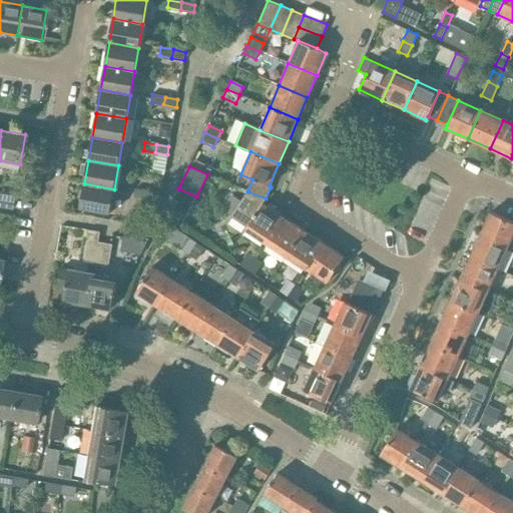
[(114,189),(84,183),(80,207),(110,212),(114,189)]
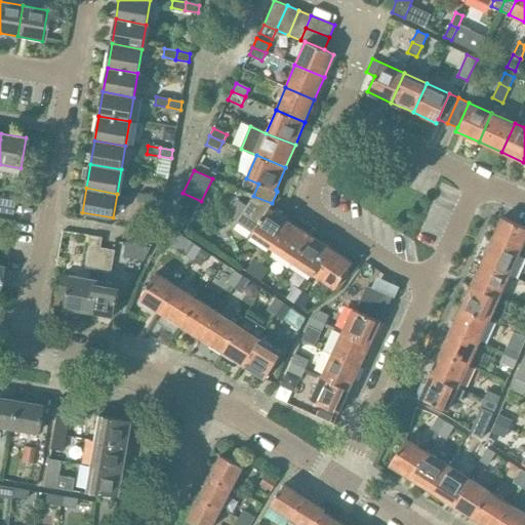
[(169,220),(186,231),(200,202),(183,193),(169,220)]
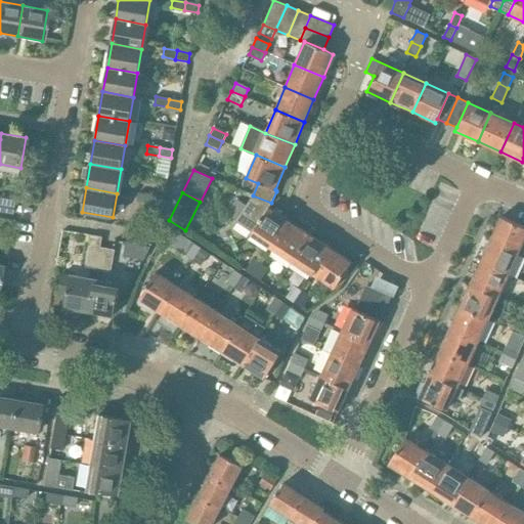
[(150,204),(151,195),(139,193),(137,201),(150,204)]
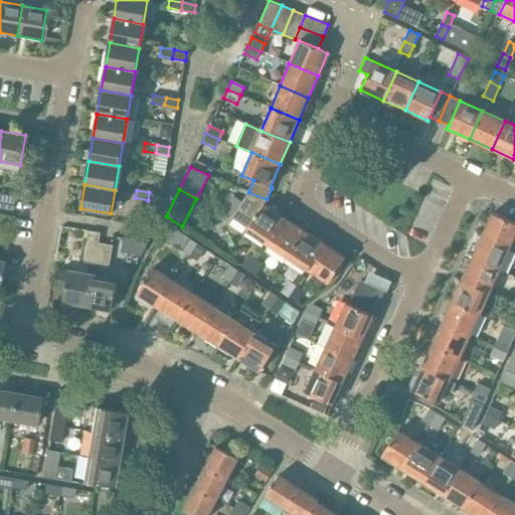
[(0,209),(11,212),(14,195),(0,192),(0,209)]
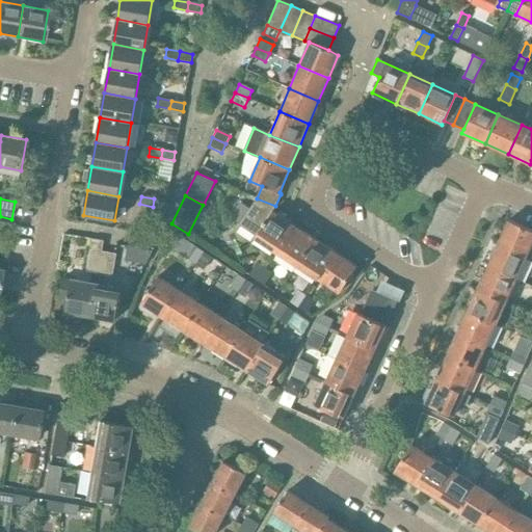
[(154,198),(153,207),(165,209),(166,201),(154,198)]
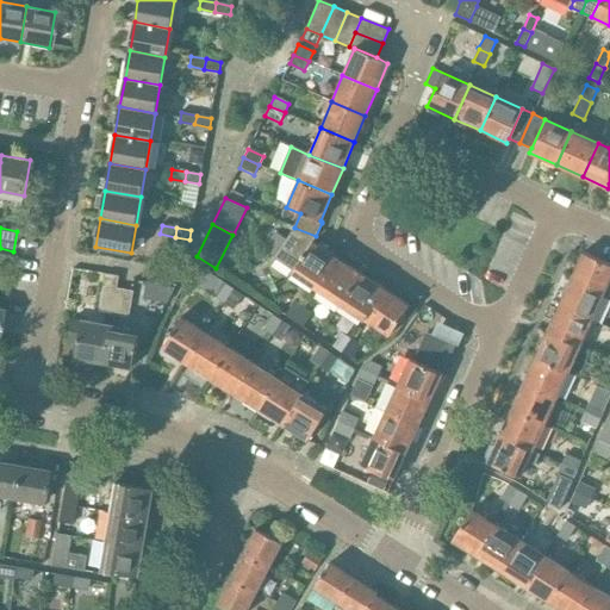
[(337,259),(313,242),(316,236),(294,228),(293,230),(275,257),(293,269),(292,272),(317,288),(337,259)]
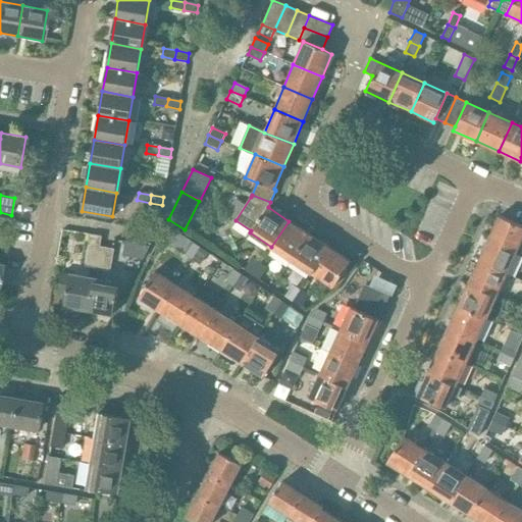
[(488,239),(516,252),(521,239),(521,226),(499,216),(488,239)]
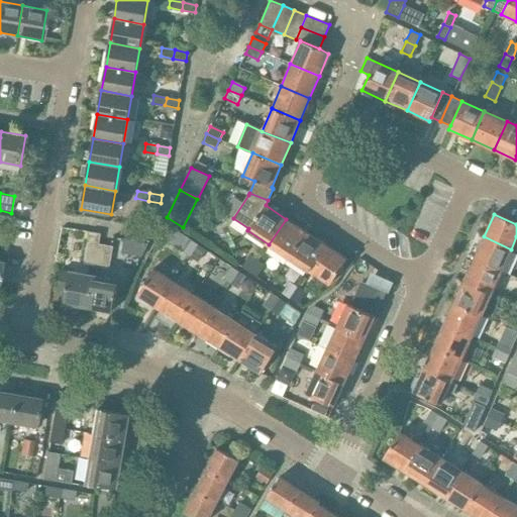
[(269,244),(289,257),(305,232),(286,219),(269,244)]
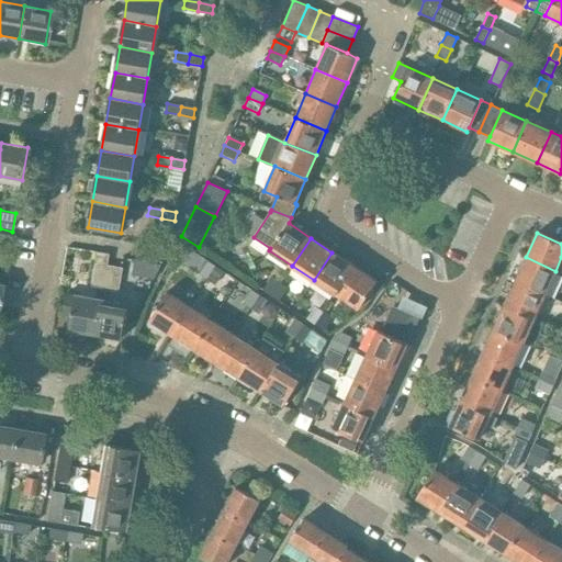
[(206,280),(215,267),(186,247),(177,259),(206,280)]
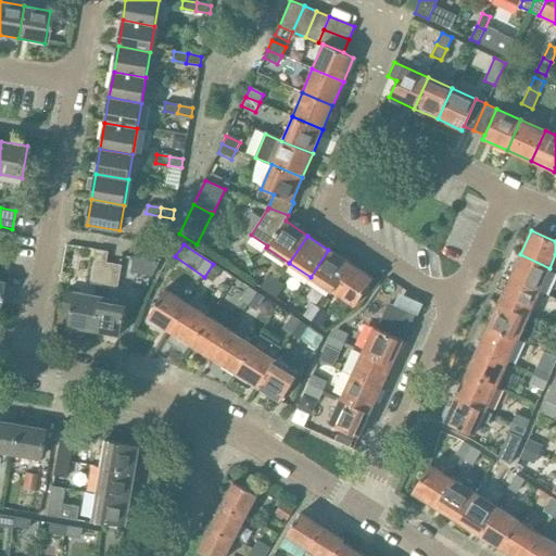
[(103,283),(106,263),(109,251),(97,249),(95,261),(91,285),(102,287),(103,283)]
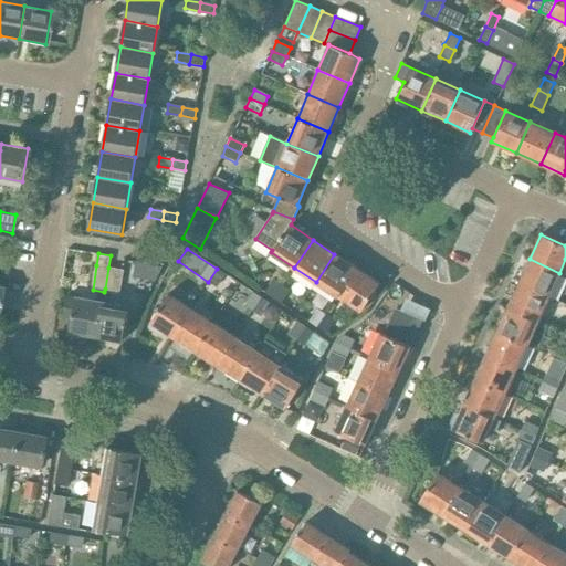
[(316,282),(337,296),(356,269),(334,254),(316,282)]
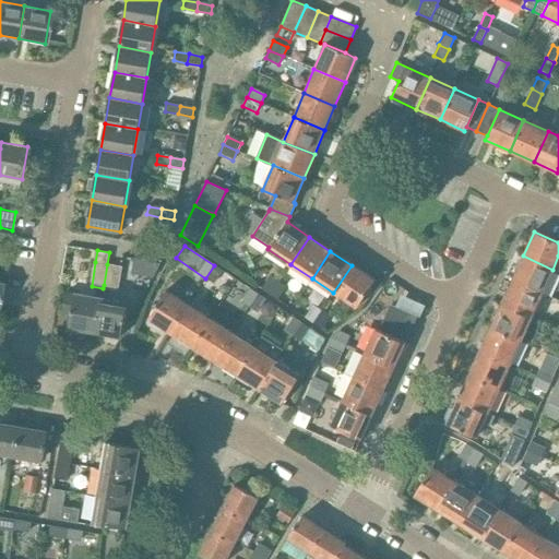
[(523,256),(512,281),(542,294),(552,270),(523,256)]
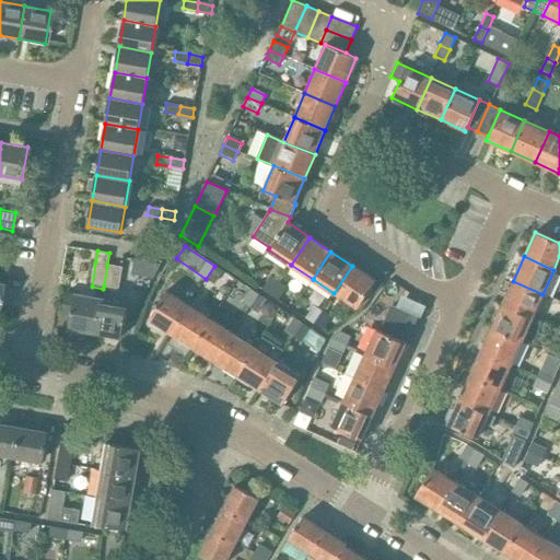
[(107,265),(104,286),(118,288),(121,267),(107,265)]
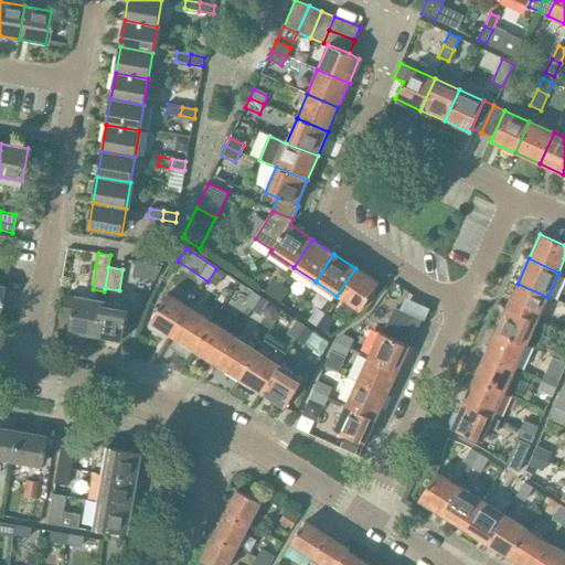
[(216,268),(208,281),(215,286),(224,274),(216,268)]
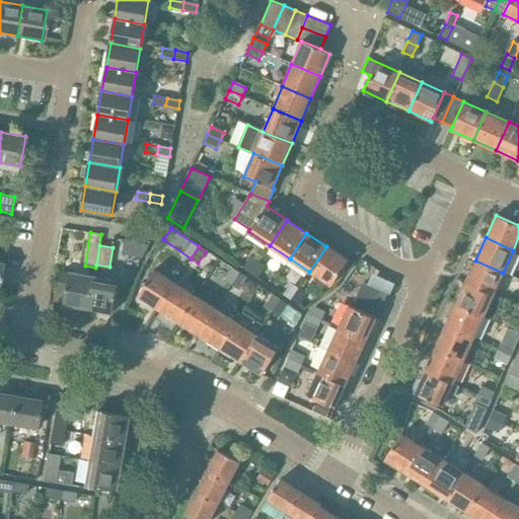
[(326,246),(309,272),(330,286),(348,261),(326,246)]
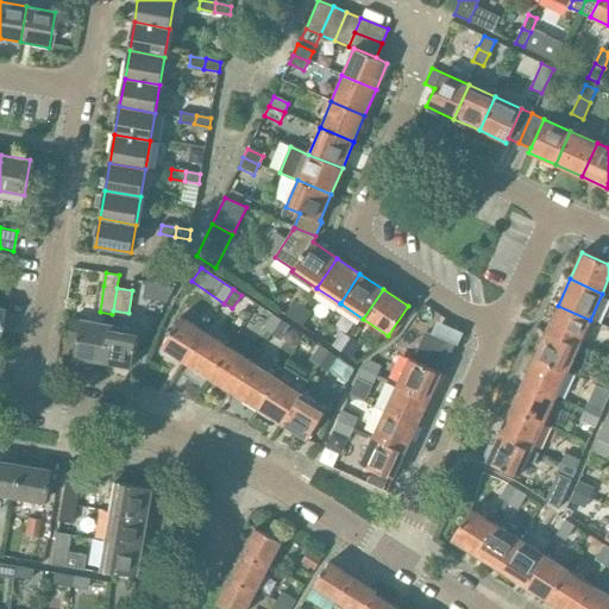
[(295,321),(305,307),(294,300),(284,314),(295,321)]
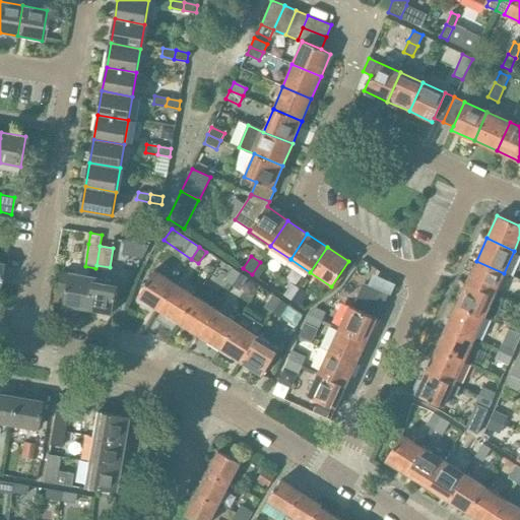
[(476,261),(466,282),(494,296),(504,273),(476,261)]
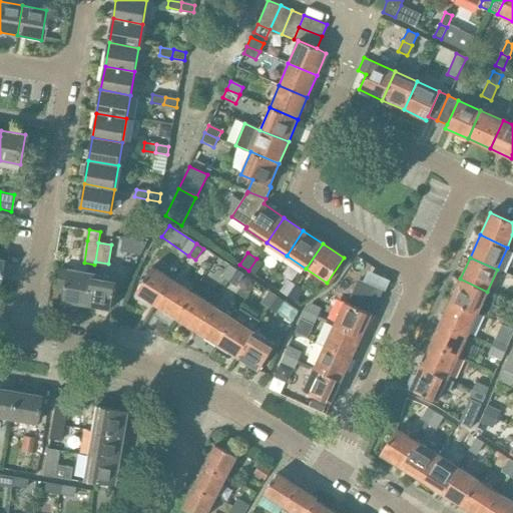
[(257,259),(248,271),(257,276),(265,265),(257,259)]
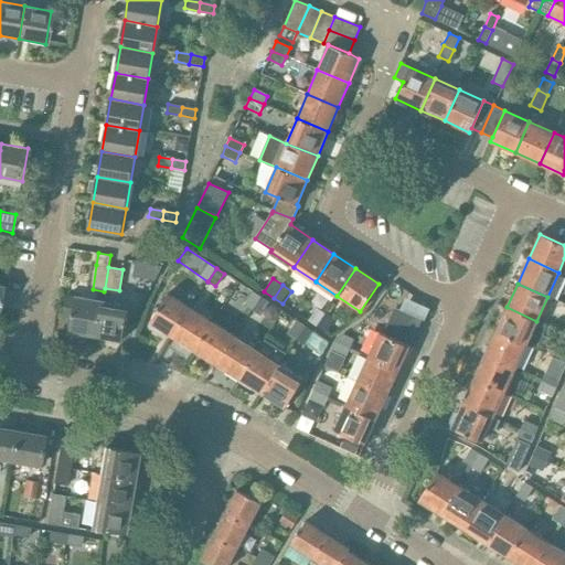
[(252,310),(259,297),(252,291),(243,305),(252,310)]
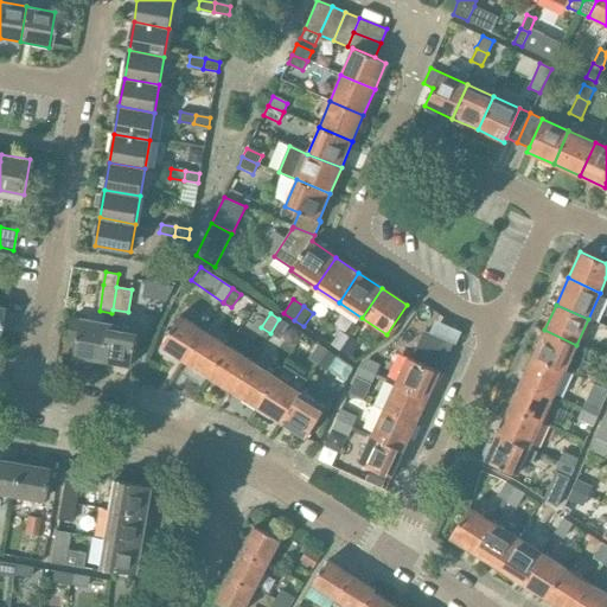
[(185,362),(204,331),(179,315),(160,346),(185,362)]
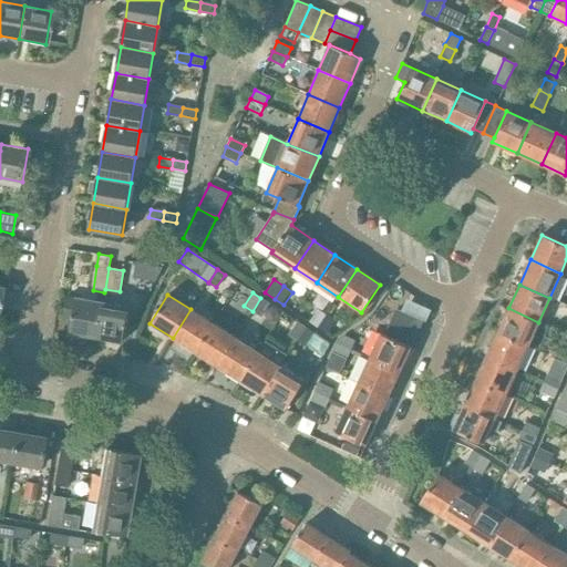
[(96,337),(103,302),(68,297),(64,318),(73,319),(71,332),(96,337)]
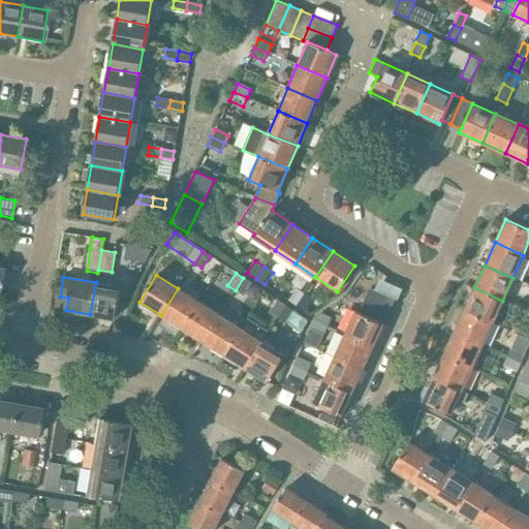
[(243,278),(236,290),(242,296),(250,283),(243,278)]
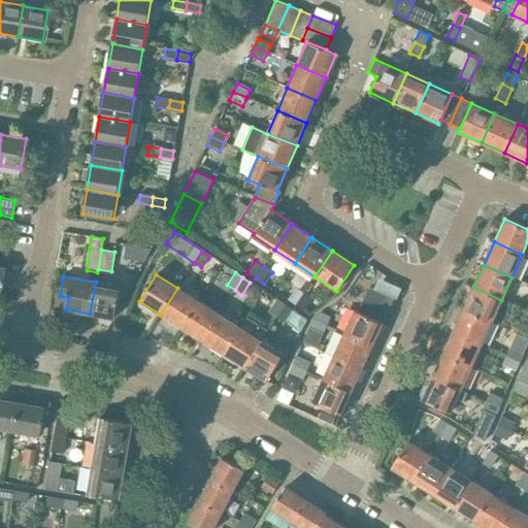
[(96,282),(90,314),(114,318),(120,286),(96,282)]
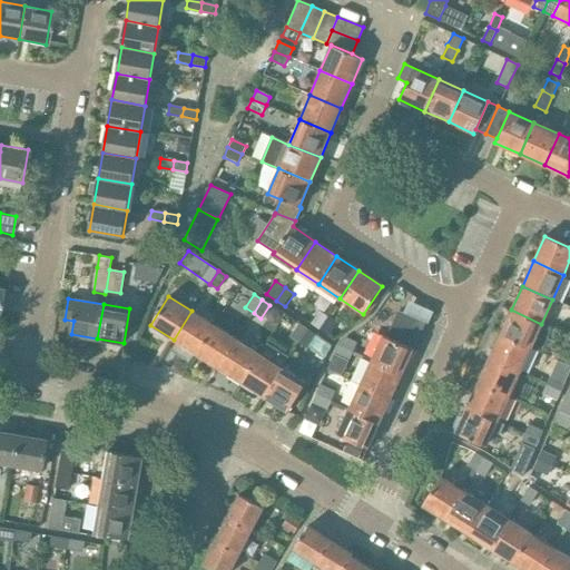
[(321,330),(328,316),(318,310),(311,323),(321,330)]
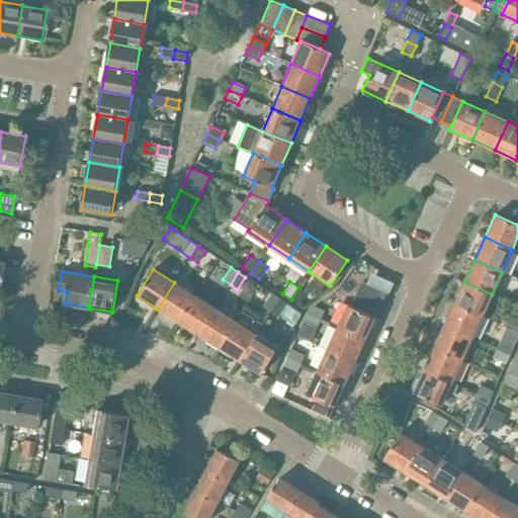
[(482,317),(492,294),(464,281),(454,304),(482,317)]
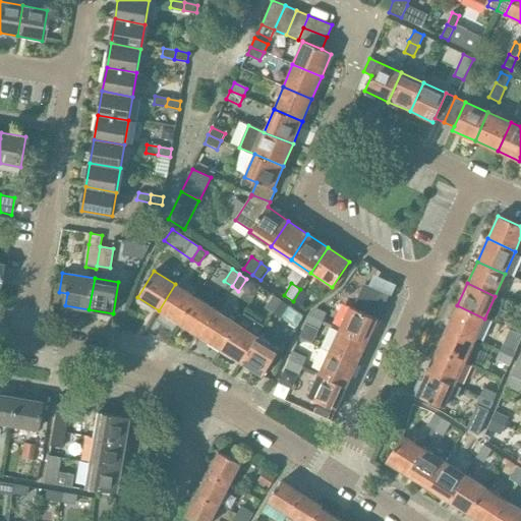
[(159,310),(179,324),(195,297),(175,284),(159,310)]
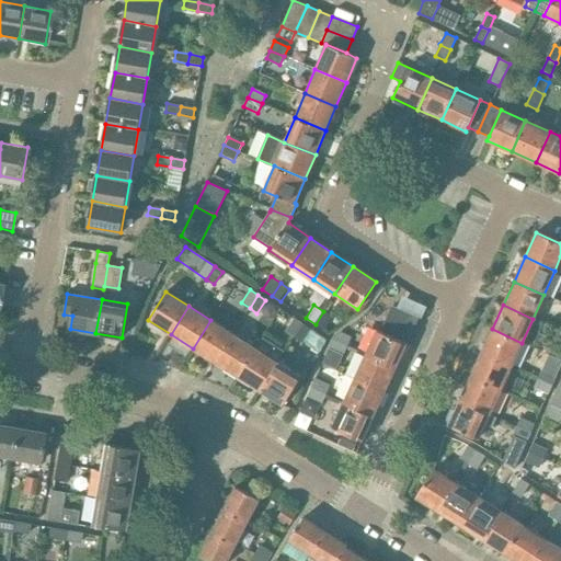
[(392,306),(387,320),(411,331),(418,318),(392,306)]
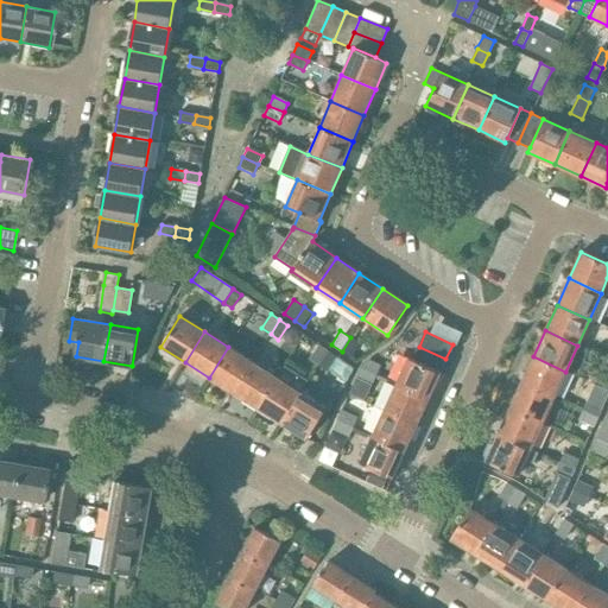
[(350,337),(342,352),(352,359),(361,344),(350,337)]
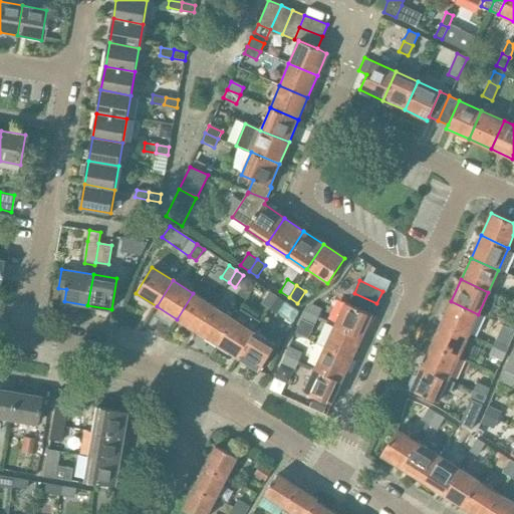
[(269,309),(276,297),(269,292),(261,304),(269,309)]
